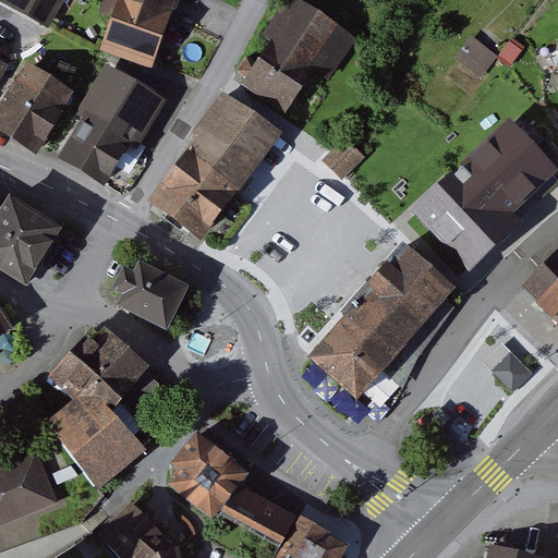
[(0,0),(0,1),(49,27),(50,26),(68,0),(0,0)]
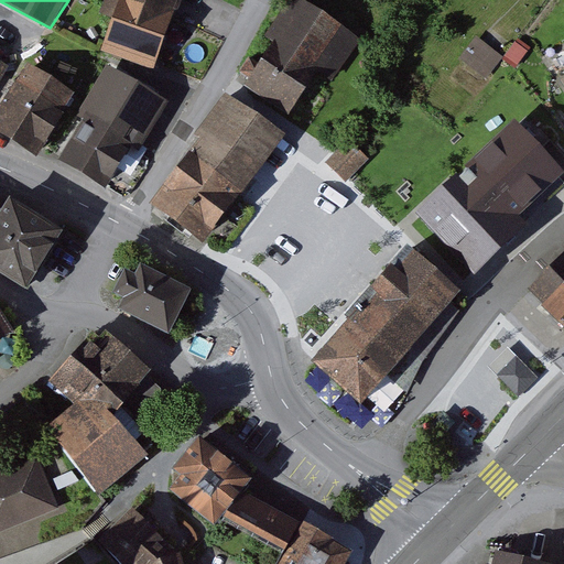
[(114,0),(116,1),(101,52),(148,71),(175,0),(114,0)]
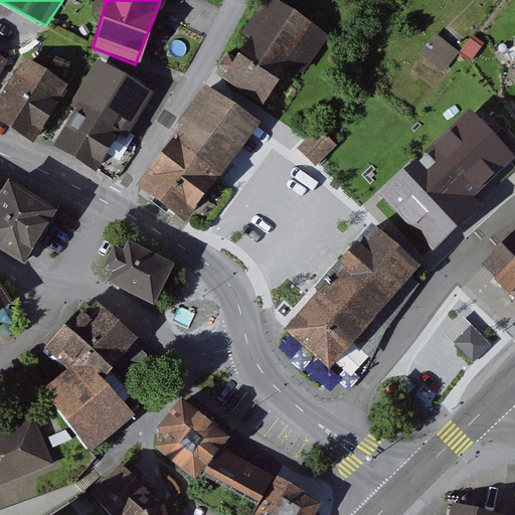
[(268,5),(218,84),(259,110),(308,30),(268,5)]
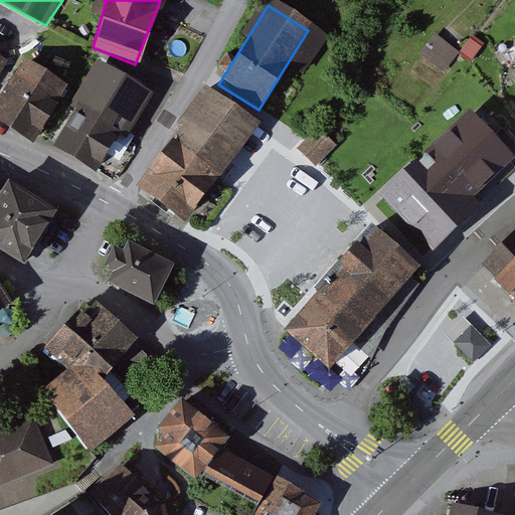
[(438,32),(422,52),(446,70),(461,50),(438,32)]
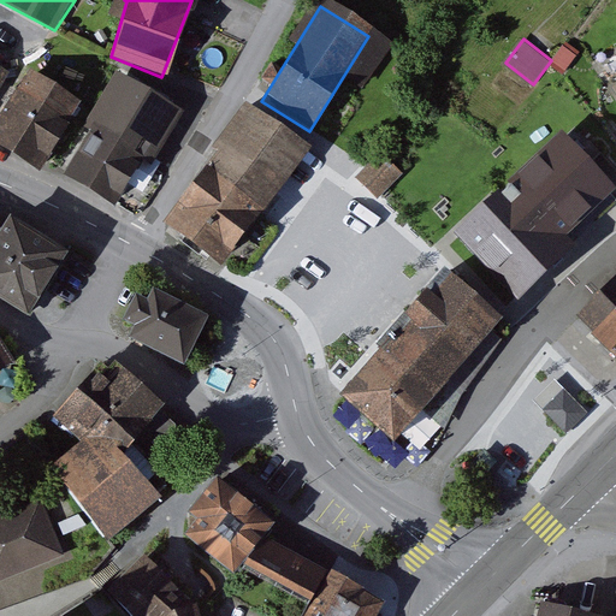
[(33,71),(0,123),(0,141),(40,166),(81,101),(33,71)]
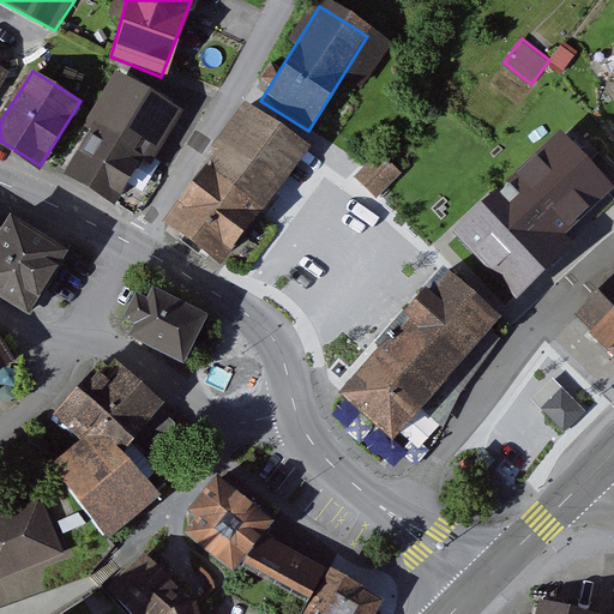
[(92,130),(65,174),(115,205),(144,158),(151,163),(184,112),(118,71),(84,125),(92,130)]
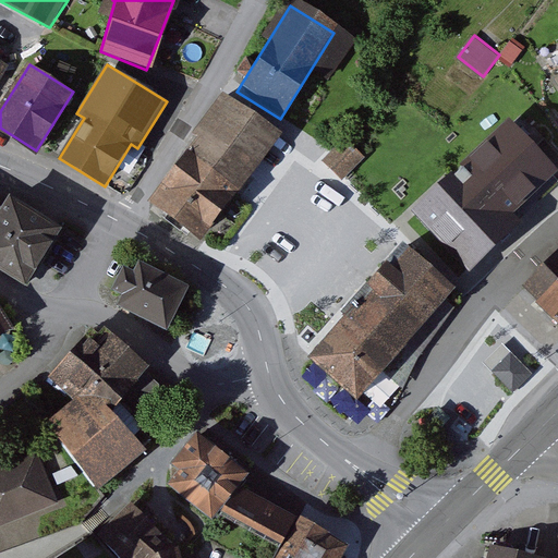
[(557,73),(548,79),(557,94),(557,73)]
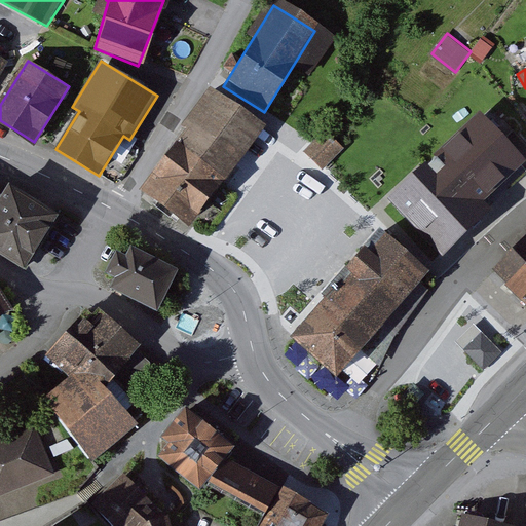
[(148,197),(192,227),(260,128),(216,99),(148,197)]
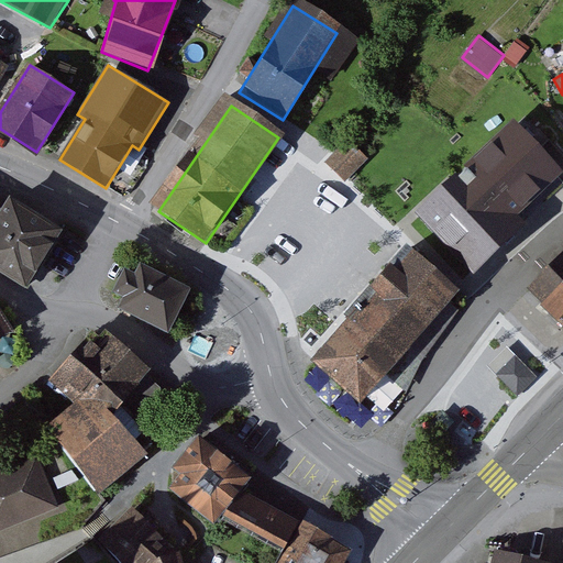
[(409,224),(465,286),(562,196),(562,194),(508,134),(409,224)]
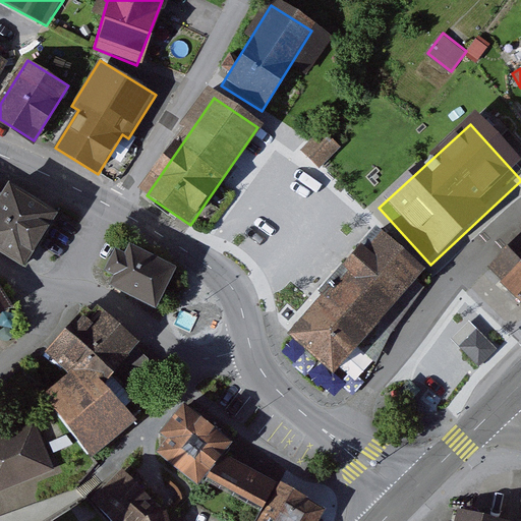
[(322,129),(301,153),(323,171),(343,149),(322,129)]
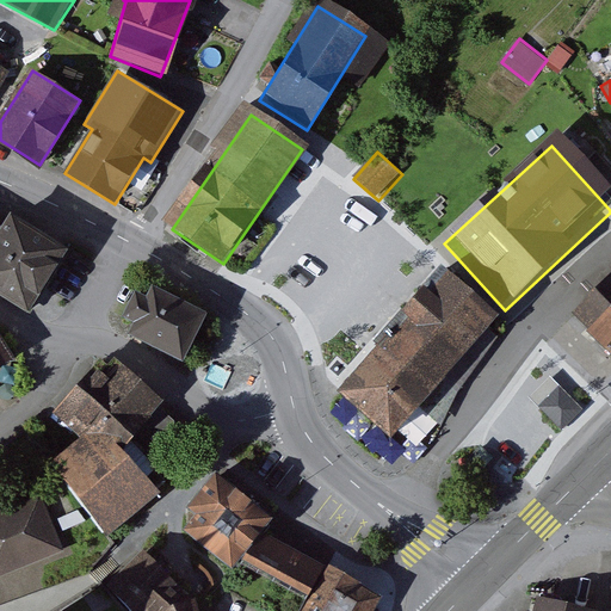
[(0,289),(38,313),(74,254),(18,221),(12,230),(0,250),(0,289)]
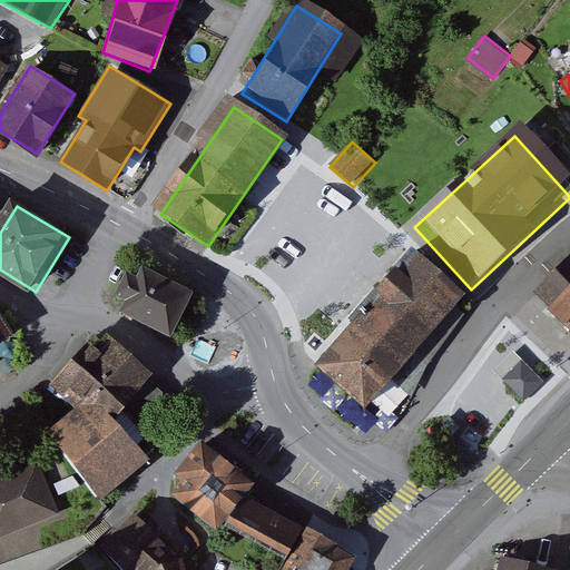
[(0,233),(11,215),(0,208),(0,233)]
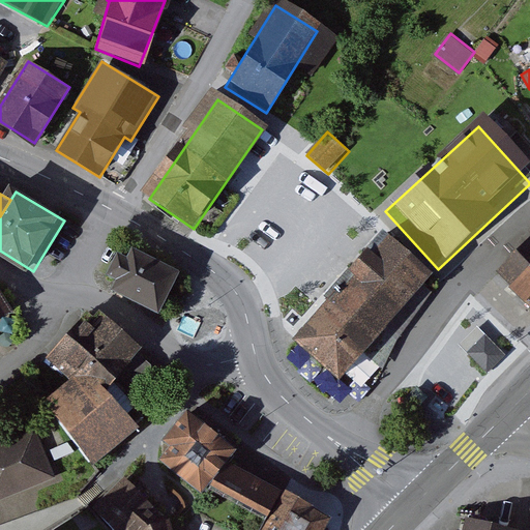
[(295,344),(339,383),(432,278),(388,240),(295,344)]
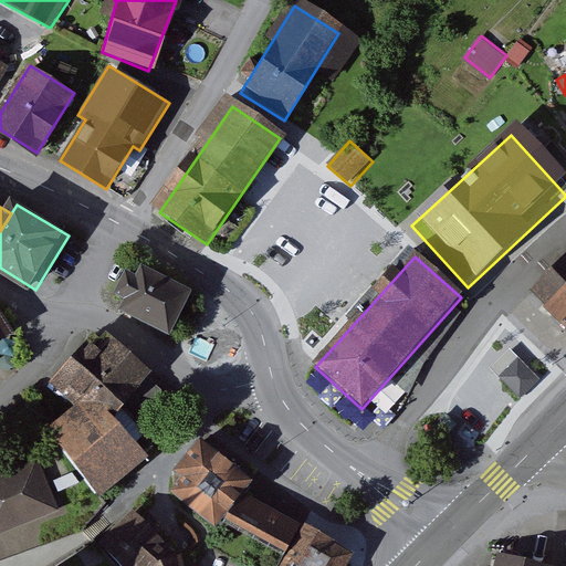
[(565,262),(534,293),(565,326),(565,262)]
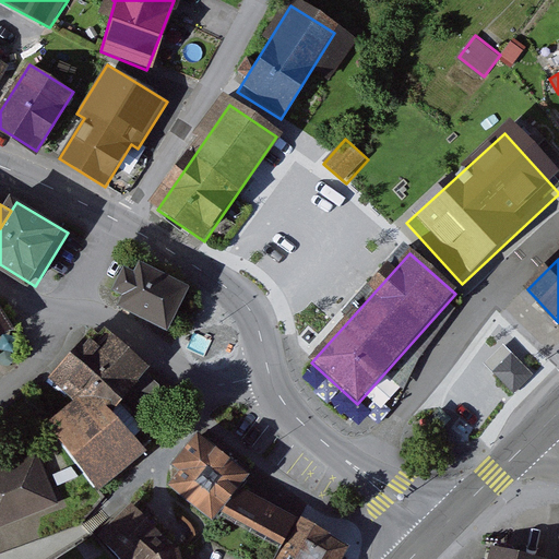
[(120,310),(170,332),(188,292),(138,270),(120,310)]
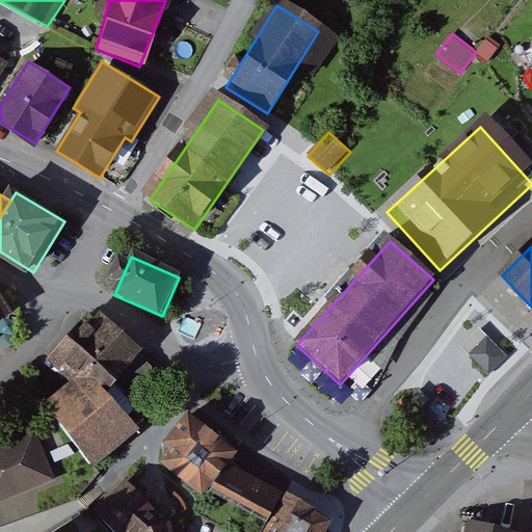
[(0,326),(19,316),(0,285),(0,326)]
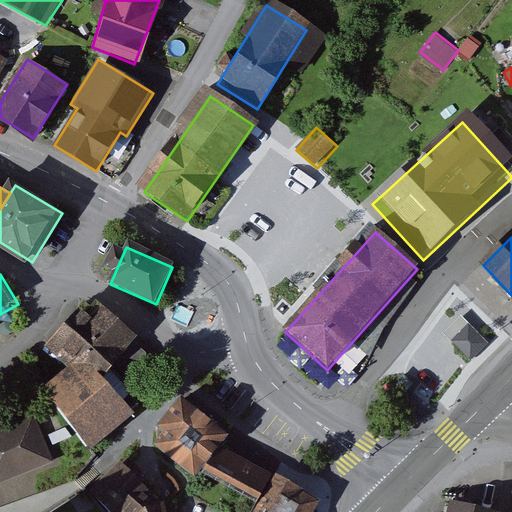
[(49,349),(67,366),(41,389),(90,448),(134,415),(102,376),(134,338),(102,306),(91,318),(82,311),(49,349)]
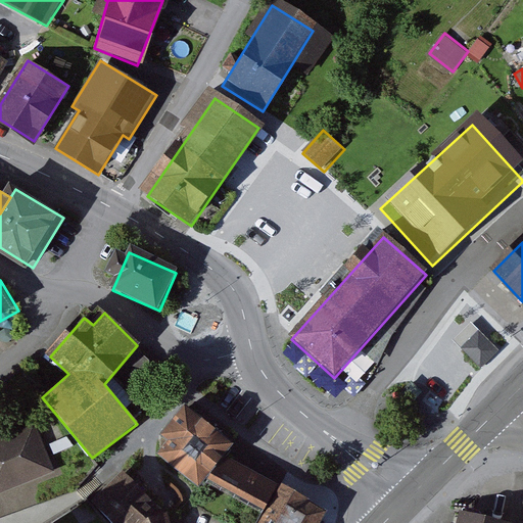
[(478,333),(465,349),(484,365),(497,349),(478,333)]
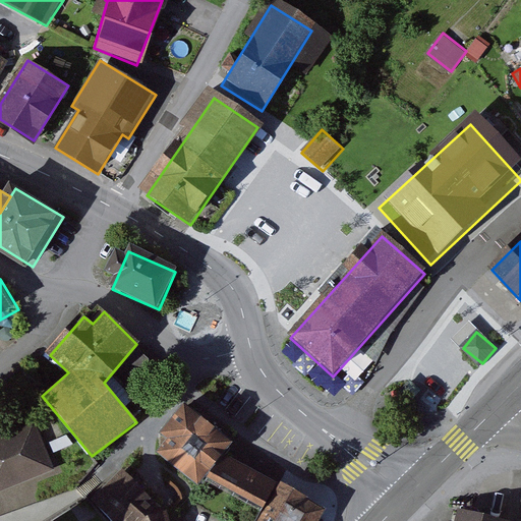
[(223,454),(231,444),(182,404),(159,433),(167,439),(157,452),(198,484),(201,480),(223,454)]
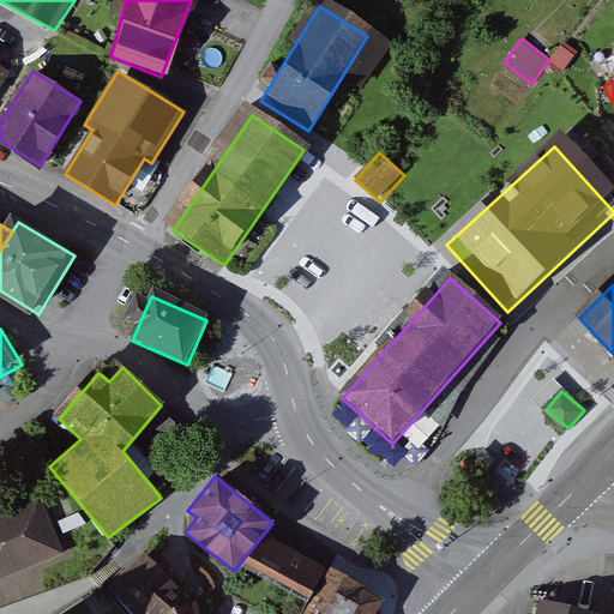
[(32,503),(0,516),(0,573),(53,551),(32,503)]
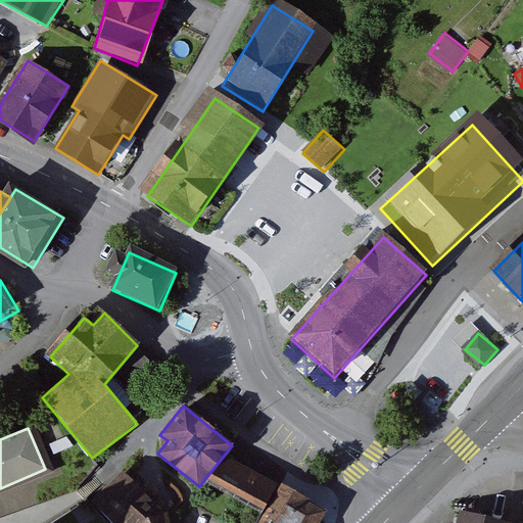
[(224,456),(202,482),(264,515),(279,487),(224,456)]
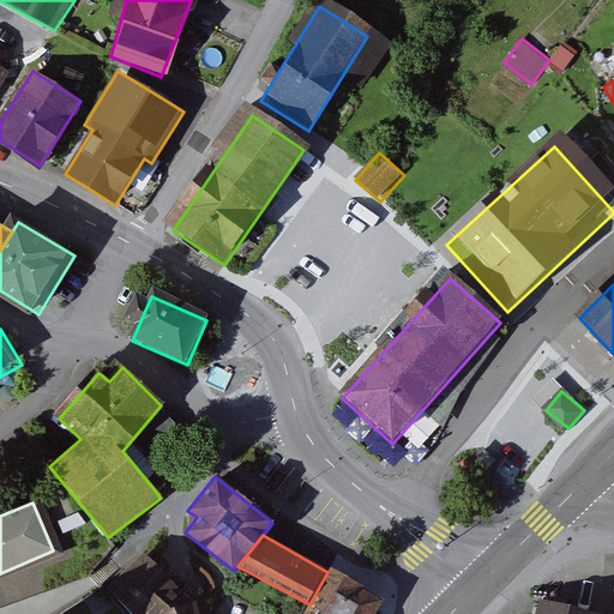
[(200,613),(197,602),(145,553),(108,590),(128,613),(200,613)]
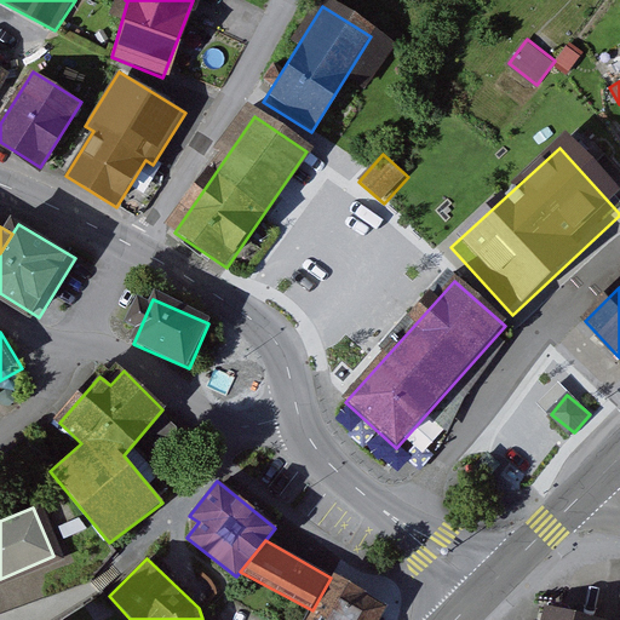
[(380,619),(386,609),(331,578),(313,610),(305,619),(380,619)]
